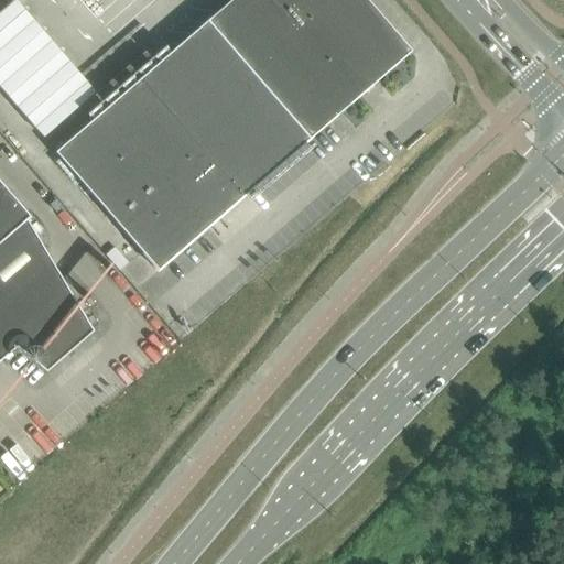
[(6,0),(0,6),(0,97),(36,138),(88,91),(6,0)]
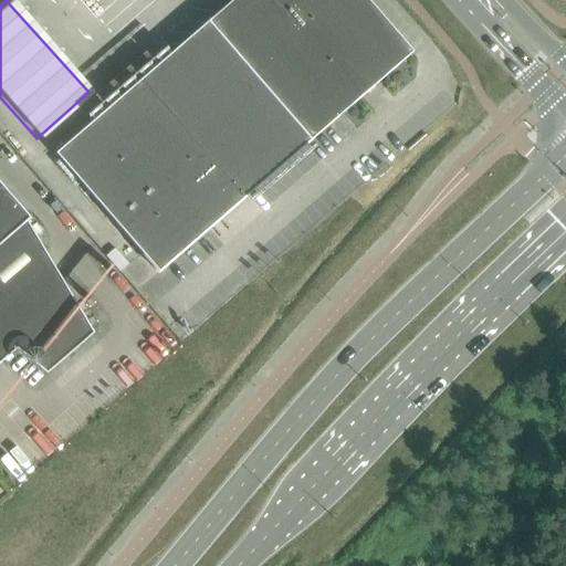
[(232,0),(208,22),(311,142),(413,52),(367,0),(232,0)]
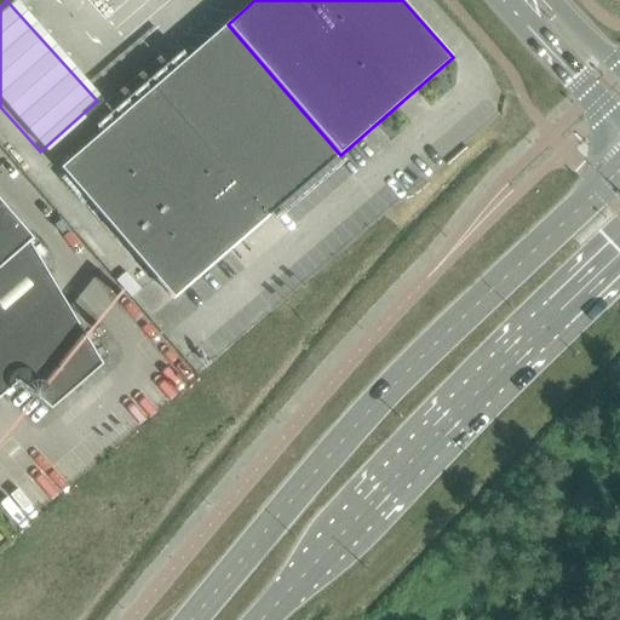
[(173,298),(340,155),(228,24),(61,168),(173,298)]
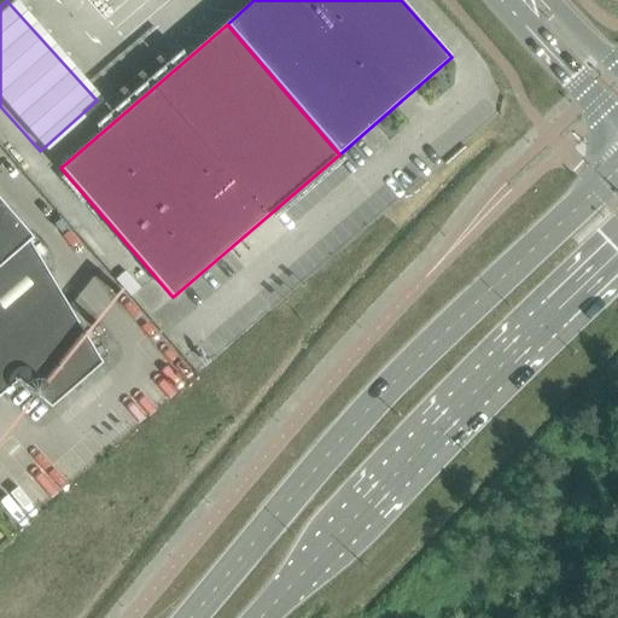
[(0,289),(81,382),(101,363),(30,244),(34,240),(0,200),(0,289)]
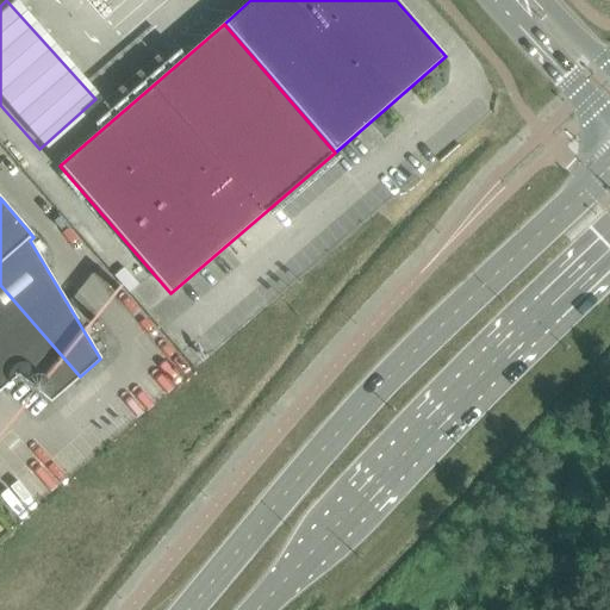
[(0,371),(11,383),(18,377),(50,403),(80,377),(0,285),(0,371)]
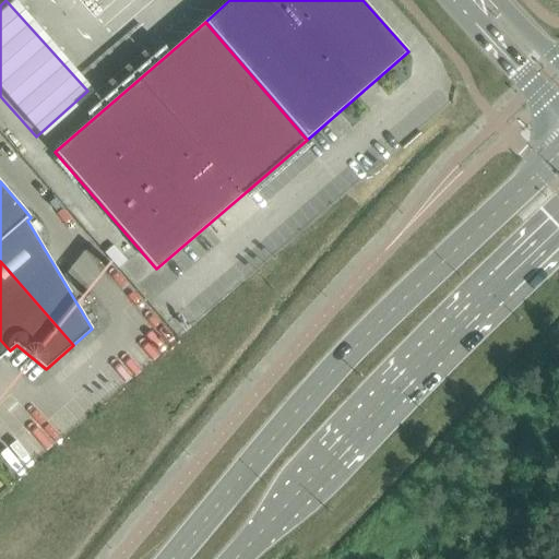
[(0,358),(10,351),(0,340),(0,358)]
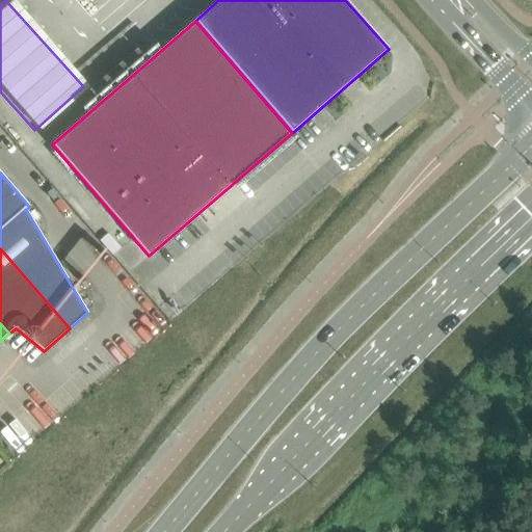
All buildings are outlined.
